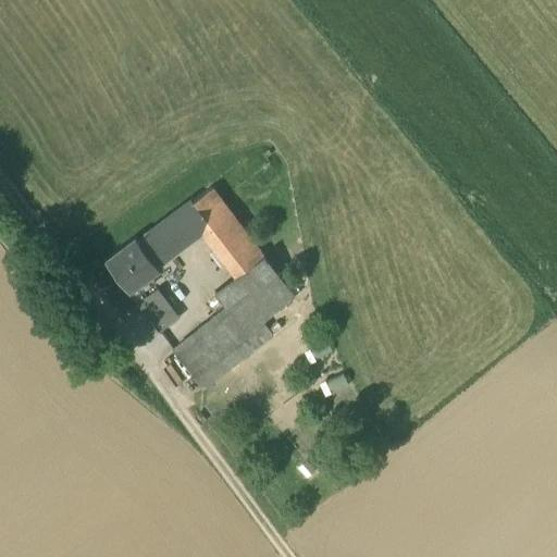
[(231,213),(212,189),(194,203),(212,226),(231,213)]
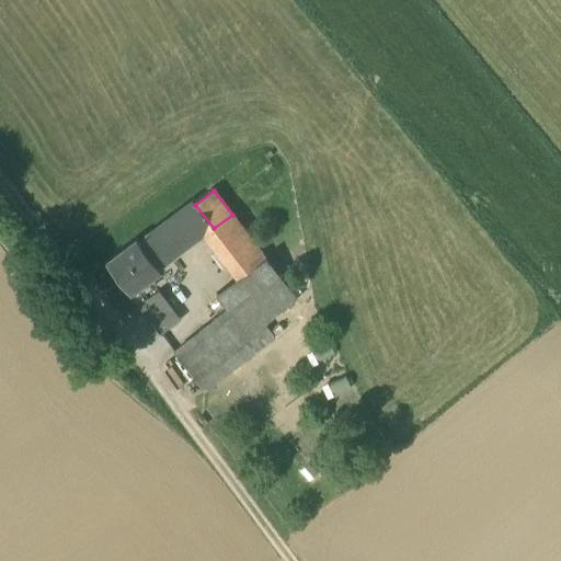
[(195,205),(140,245),(158,270),(204,236),(214,228),(195,205)]
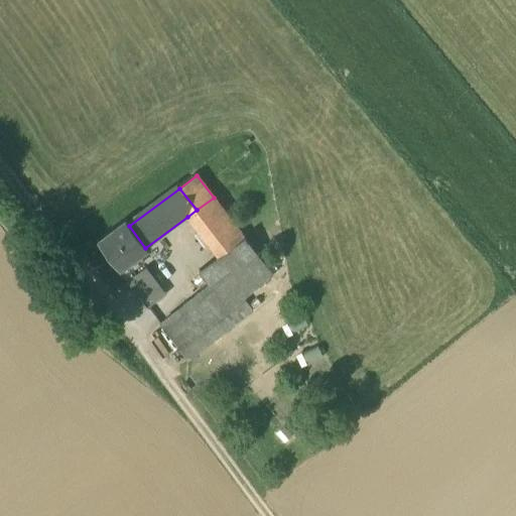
[(214,198),(197,210),(187,217),(219,258),(245,239),(214,198)]
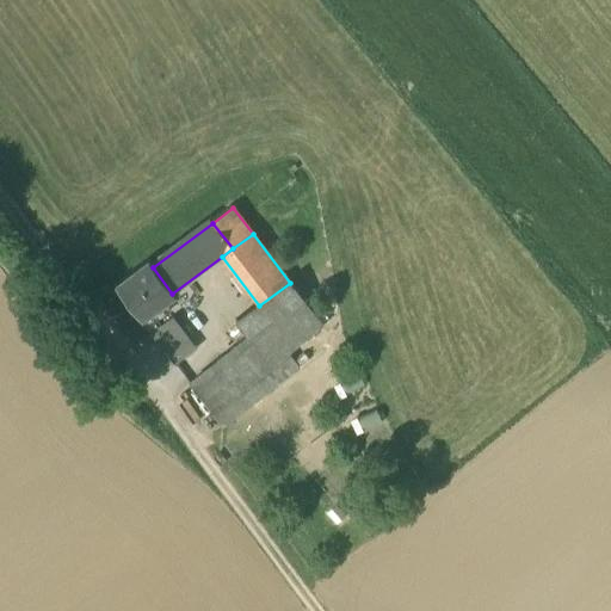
[(149,263),(116,288),(141,321),(152,314),(155,320),(170,309),(165,303),(174,296),(172,294),(153,267),(149,263)]
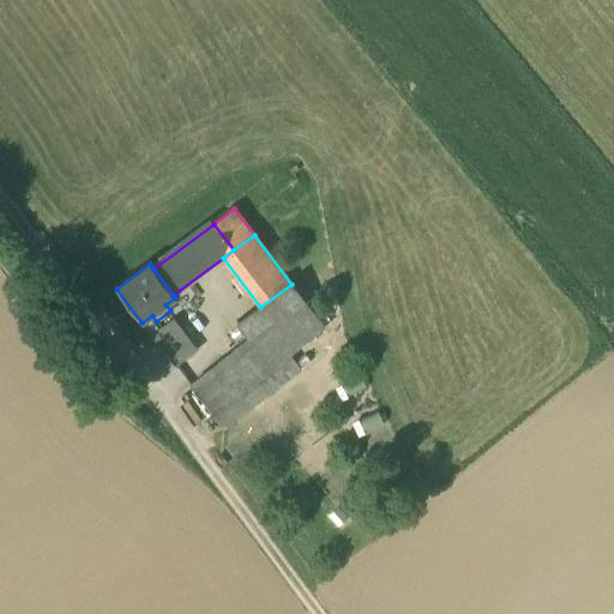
[(325,330),(292,284),(260,307),(240,323),(252,338),(190,385),(223,431),(304,372),(290,355),(325,330)]
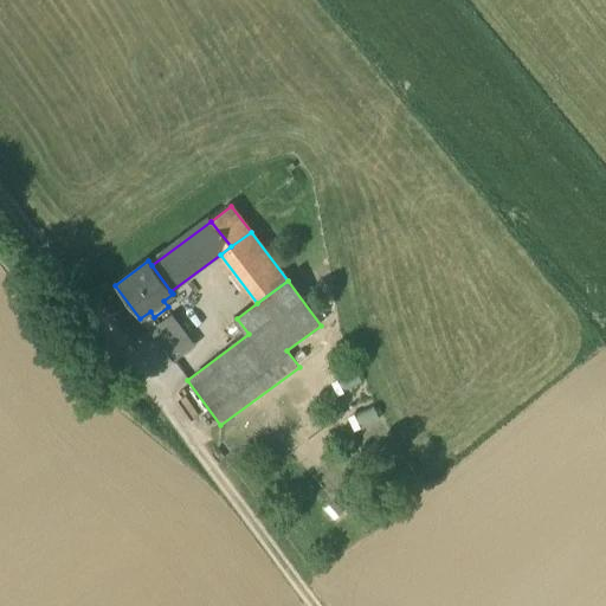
[(174,363),(195,348),(172,316),(150,333),(174,363)]
